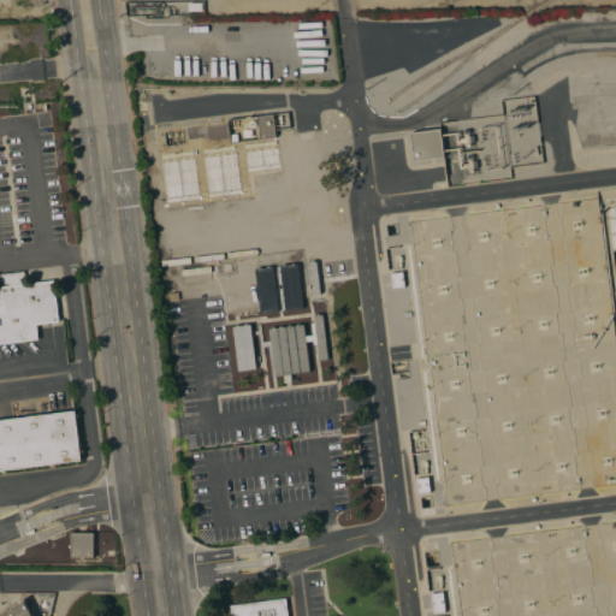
[(276,137),(260,138),(258,116),(273,114),(276,137)]
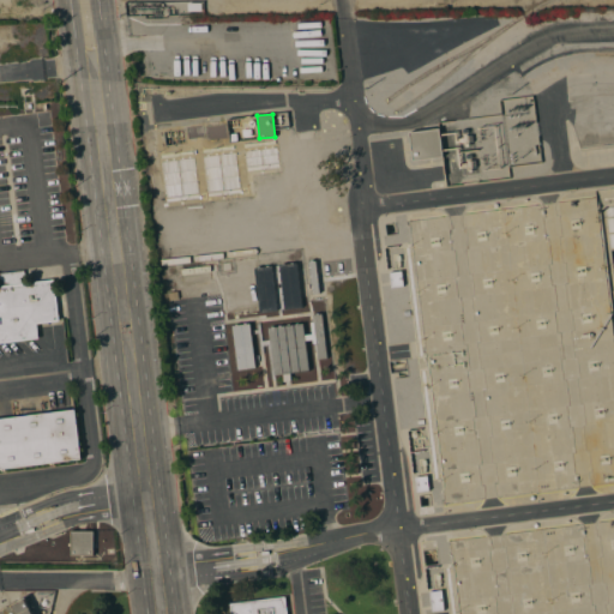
[(439,127),(443,156),(413,160),(409,132),(439,127)]
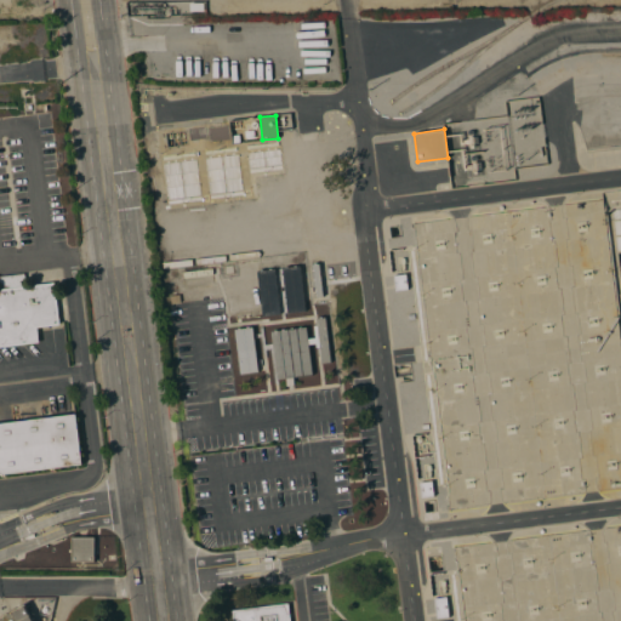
[(306,311),(288,312),(283,267),(300,266),(306,311)]
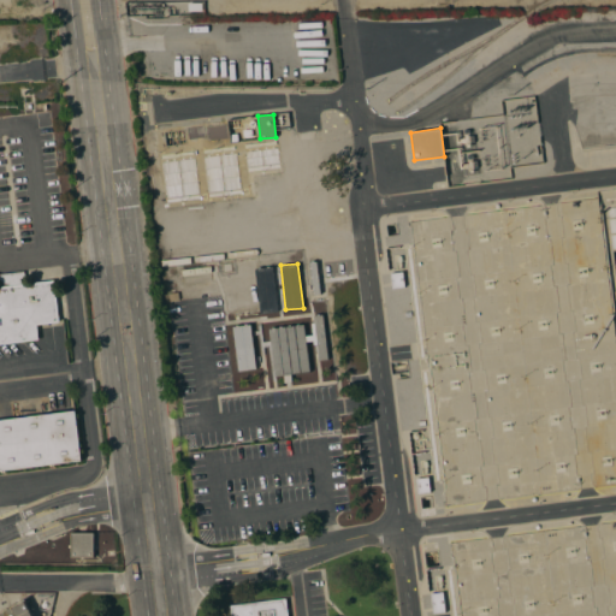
[(278,311),(260,313),(255,268),(273,266),(278,311)]
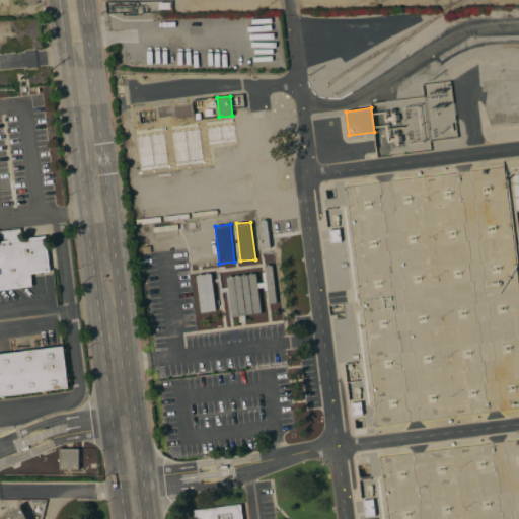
[(46,235),(50,271),(31,273),(32,286),(0,290),(0,230),(20,228),(21,238),(46,235)]
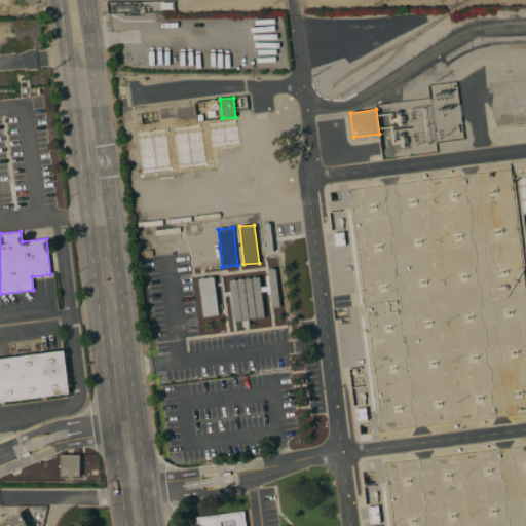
[(334,233),(344,231),(345,245),(335,246),(334,233)]
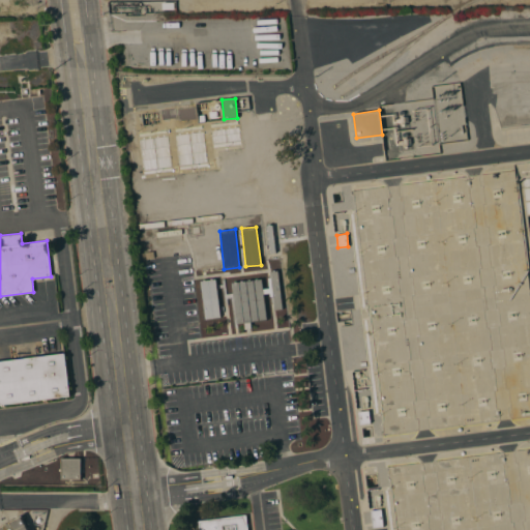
[(262,278),(263,289),(269,288),(268,277),(270,277),(270,271),(277,270),(283,308),(274,310),(273,296),(270,296),(269,293),(263,294),(267,320),(249,322),(251,328),(245,329),(244,322),(237,323),(231,283),(262,278)]
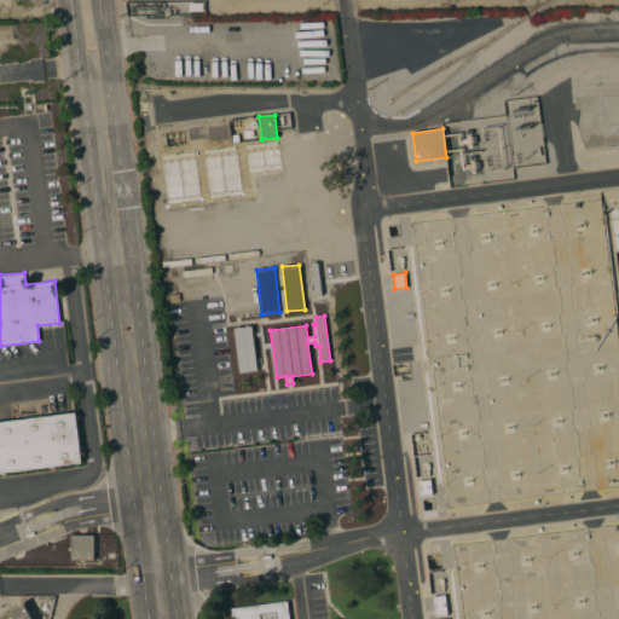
[(258,369),(241,371),(233,327),(252,324),(258,369)]
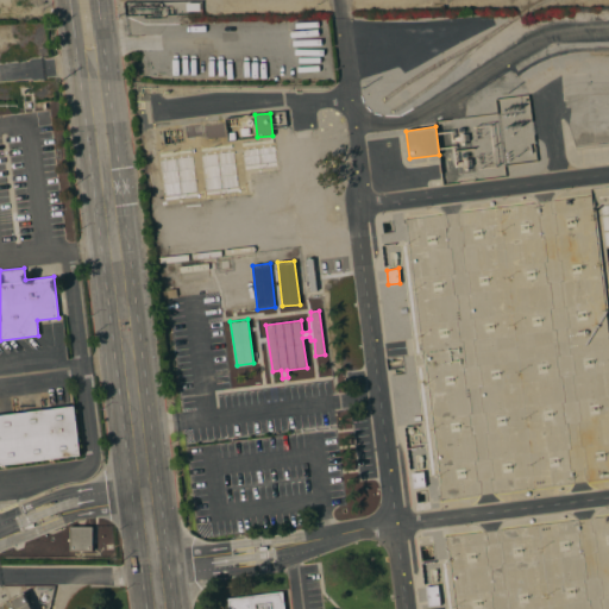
[(0,414),(75,406),(81,454),(0,464),(0,414)]
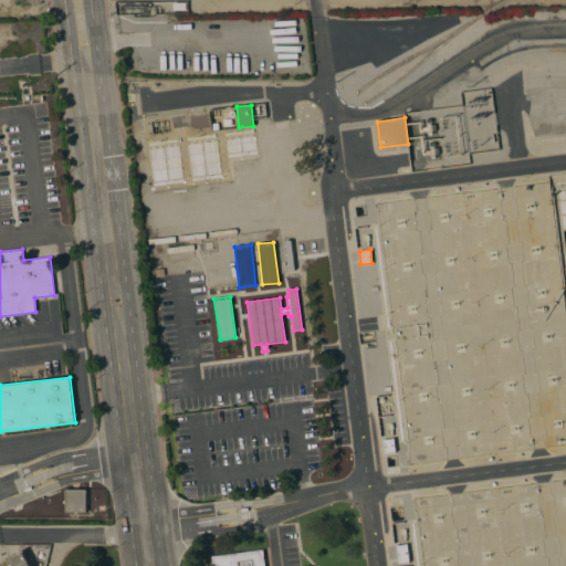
[(383,439),(394,438),(396,452),(384,453),(383,439)]
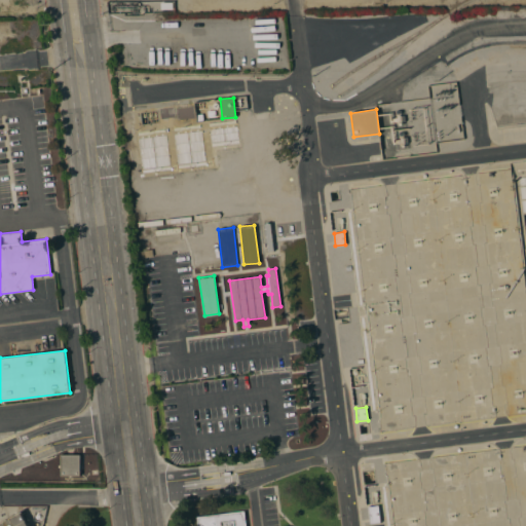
[(80,454),(80,475),(61,475),(61,454),(80,454)]
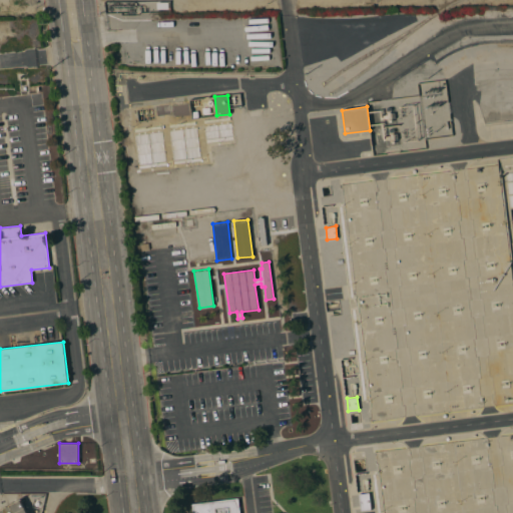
[(371,509),(361,511),(359,494),(369,493),(371,509)]
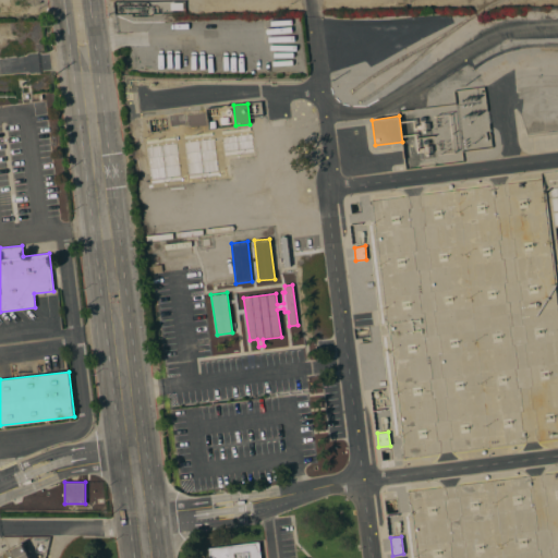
[(209,557),(208,548),(259,542),(261,557),(209,557)]
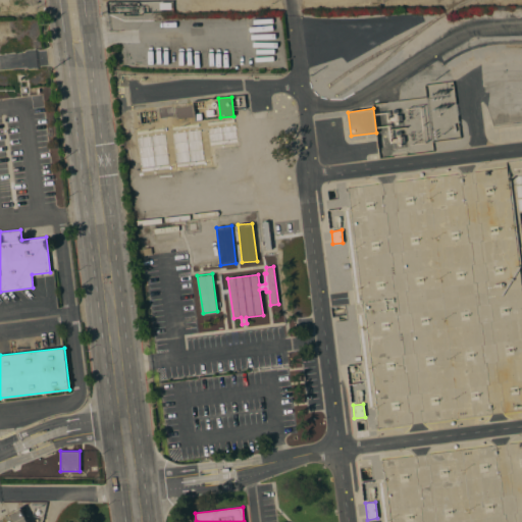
[(0,521),(0,518),(20,508),(28,521),(0,521)]
